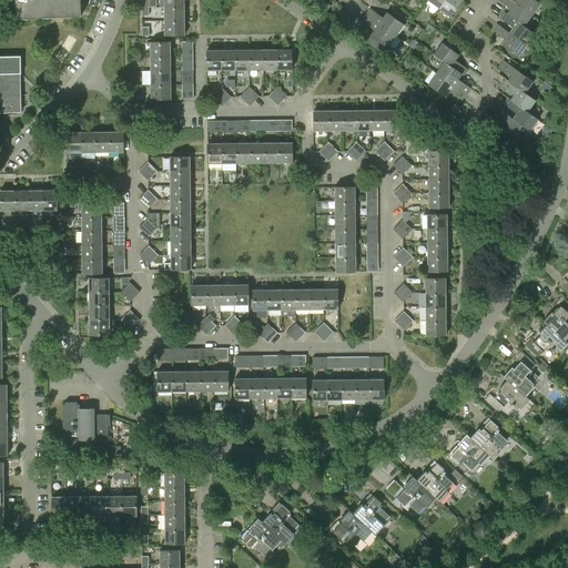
[(14,0),(16,18),(81,16),(80,0),(14,0)]
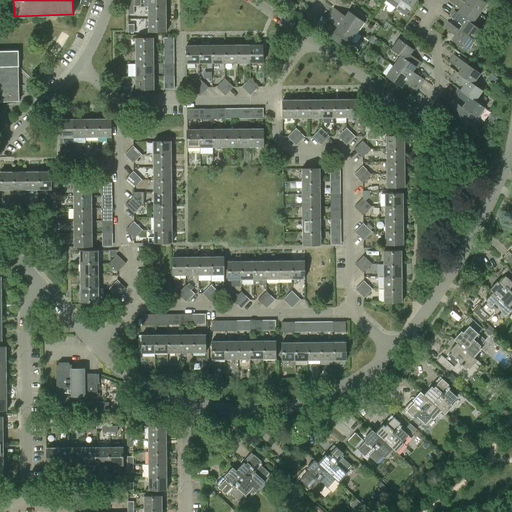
[(278,0),(294,11),(298,5),(290,0),(278,0)]
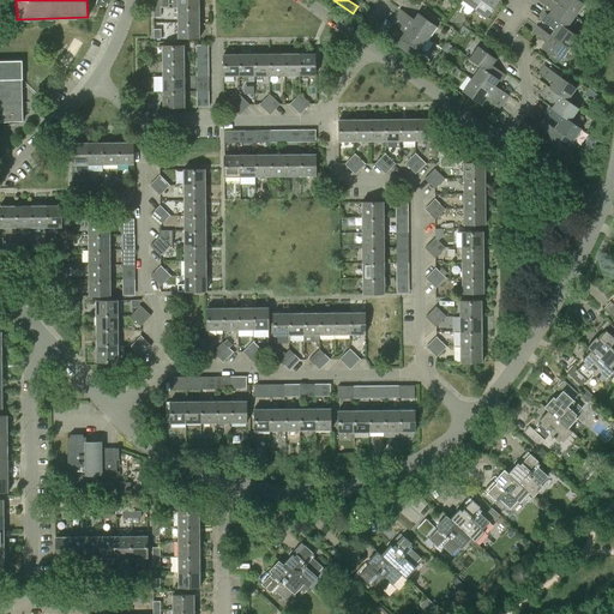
[(481,0),(475,10),(487,18),(500,0),(499,0),(481,0)]
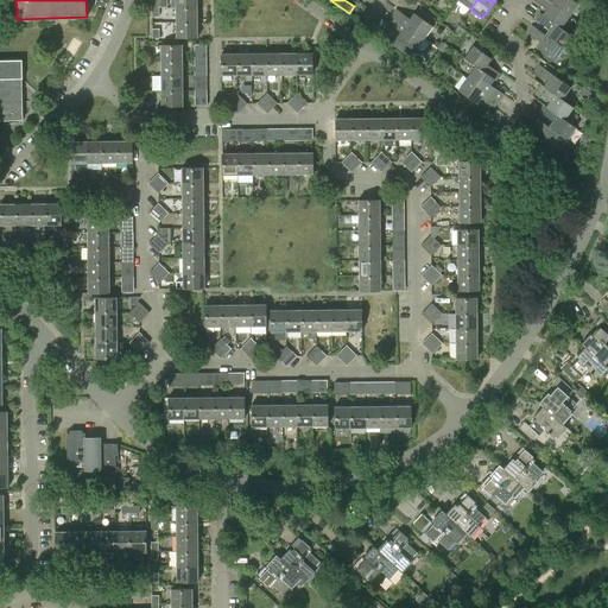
[(561,29),(570,17),(546,0),(531,0),(532,0),(543,8),(544,7),(546,8),(542,14),(542,16),(561,29)]
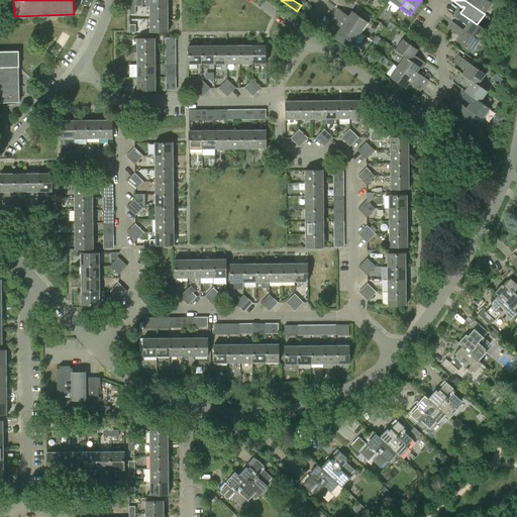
[(464,0),(485,14),(492,3),(487,0),(464,0)]
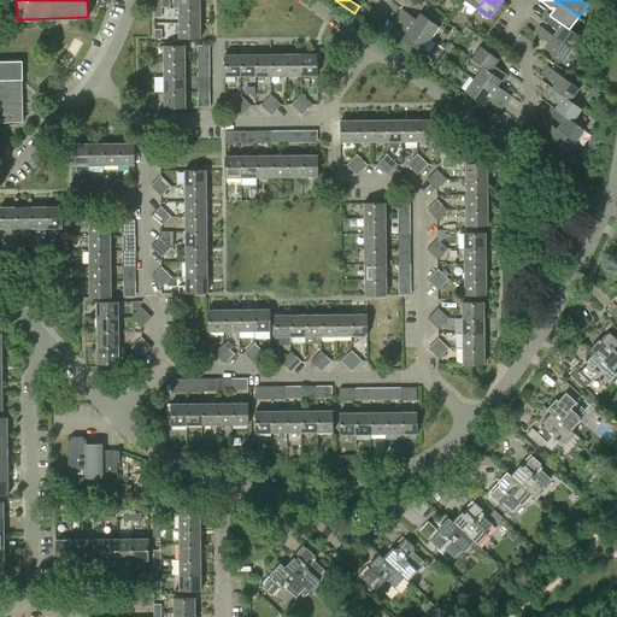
[(200,7),(177,9),(178,23),(200,23),(200,7)]
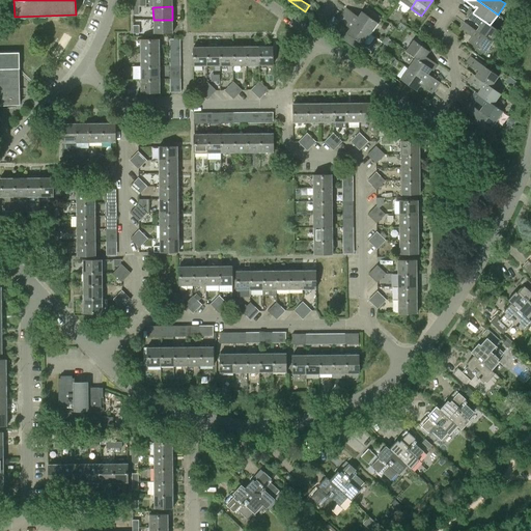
[(345,8),(341,14),(370,34),(378,23),(375,22),(379,17),(366,7),(363,12),(361,11),(357,18),(355,16),(356,15),(347,9),(345,8)]
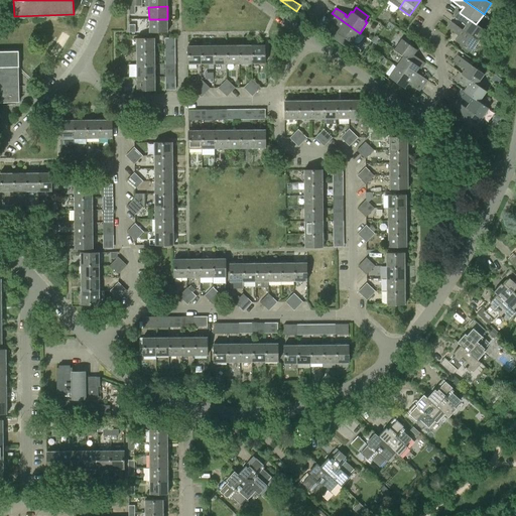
[(466,24),(463,29),(479,41),(486,30),(476,24),(460,13),(460,12),(458,11),(454,17),(463,24),(464,23),(466,24)]
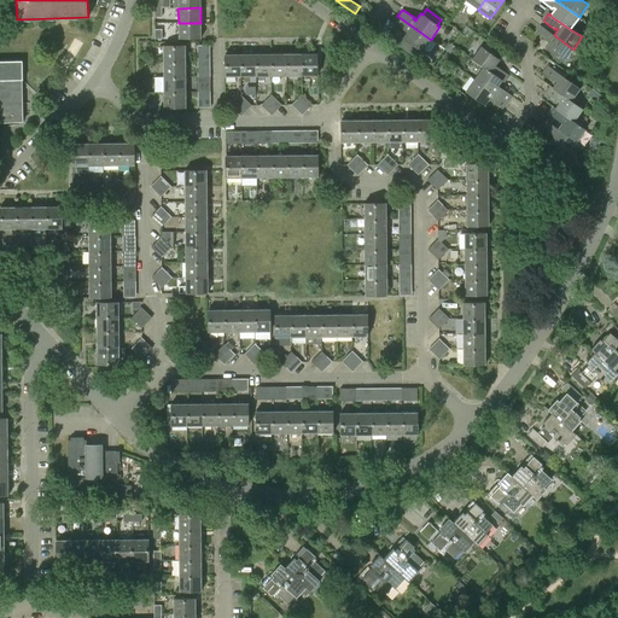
[(431,40),(397,16),(392,23),(404,30),(406,29),(408,31),(403,39),(400,45),(407,51),(412,45),(421,52),(423,51),(425,52),(426,52),(429,52),(431,51),(436,44),(430,40),(431,40)]
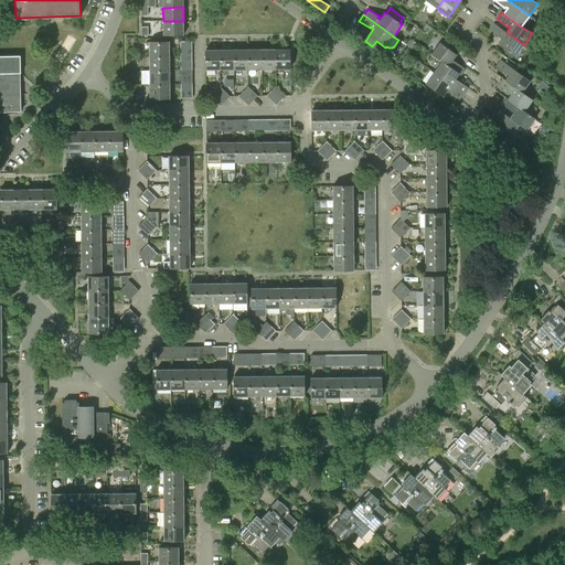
[(183,35),(183,21),(163,21),(163,35),(183,35)]
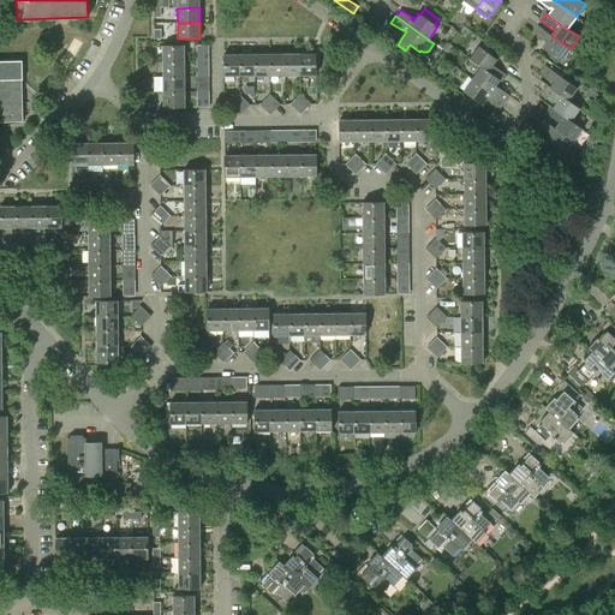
[(561,63),(571,49),(551,35),(537,25),(532,33),(543,41),(544,40),(547,41),(542,48),(561,63)]
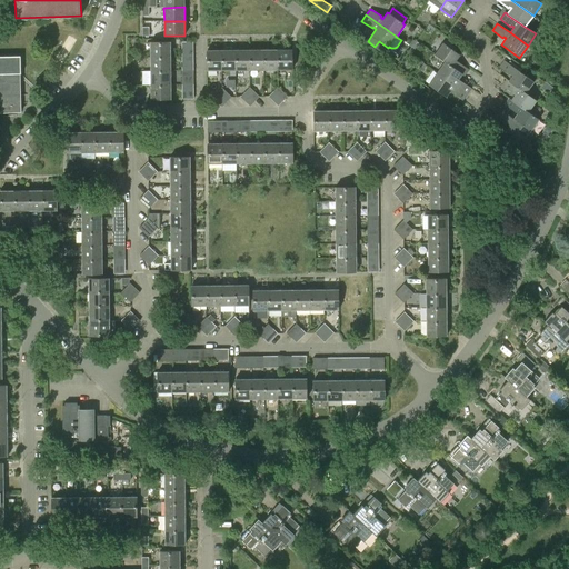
[(150,42),(150,58),(171,57),(171,42),(150,42)]
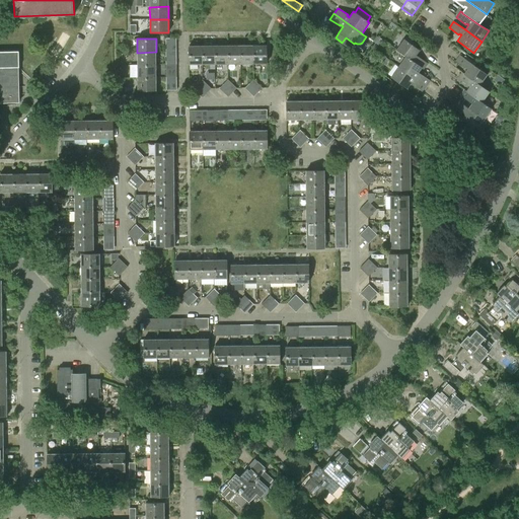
[(165,39),(166,51),(176,51),(176,39),(165,39)]
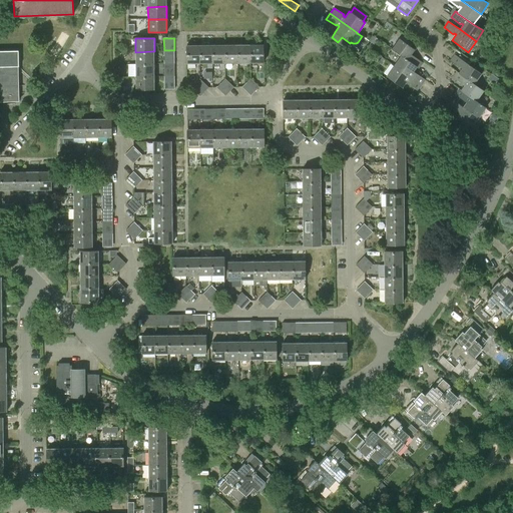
[(401,40),(410,47),(412,45),(402,38),(401,40)]
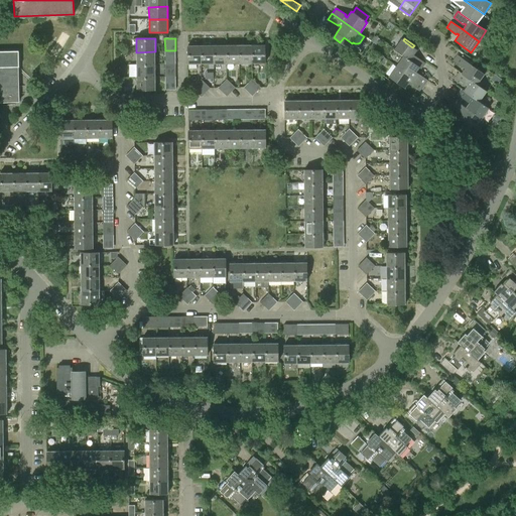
[(401,39),(394,49),(403,56),(403,55),(419,68),(422,70),(426,65),(416,57),(416,58),(413,56),(417,50),(412,47),(403,40),(401,39)]
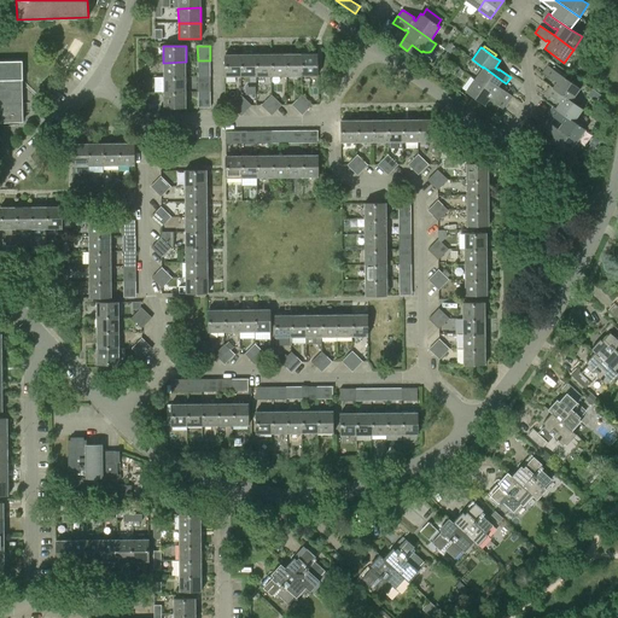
[(318,53),(302,54),(302,76),(318,75),(318,53)]
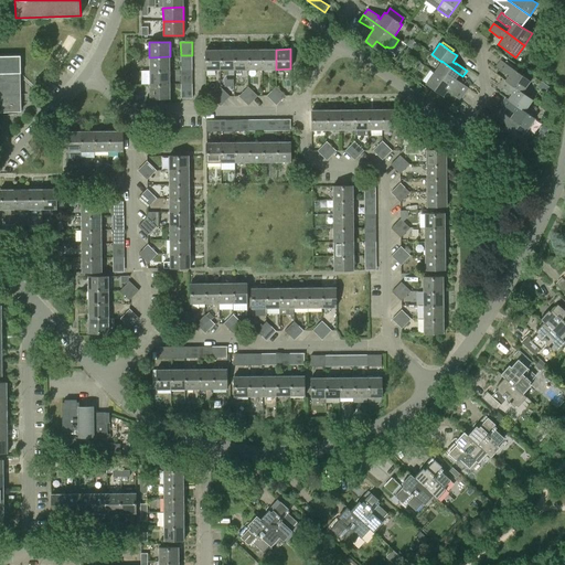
[(205,70),(220,70),(220,50),(205,50),(205,70)]
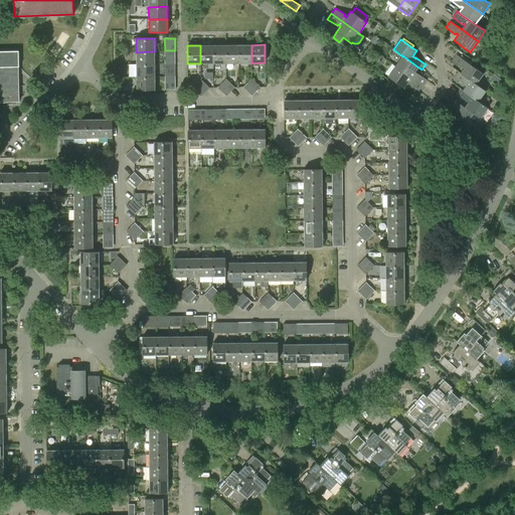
[(200,45),(200,63),(213,63),(213,45),(200,45)]
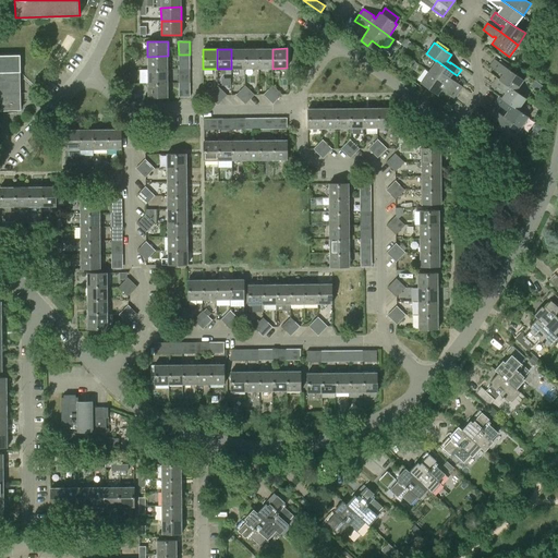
[(231,49),(231,69),(245,69),(244,49),(231,49)]
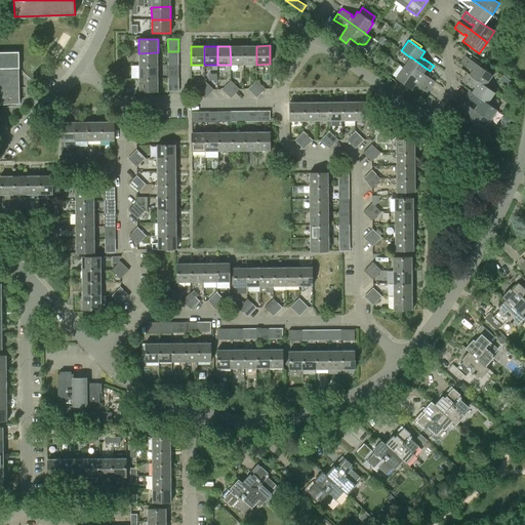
[(230,46),(231,65),(243,65),(243,46),(230,46)]
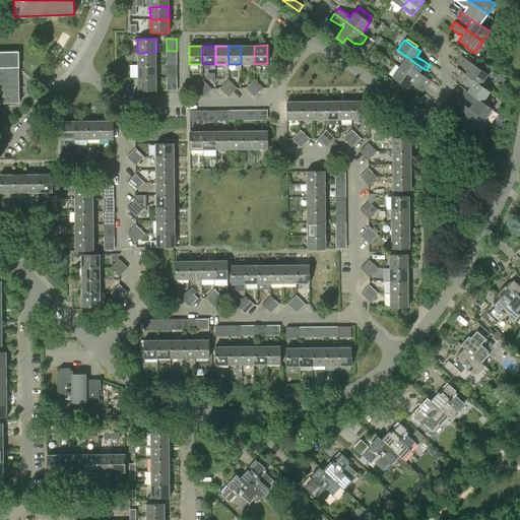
[(241,46),(241,64),(254,64),(254,46),(241,46)]
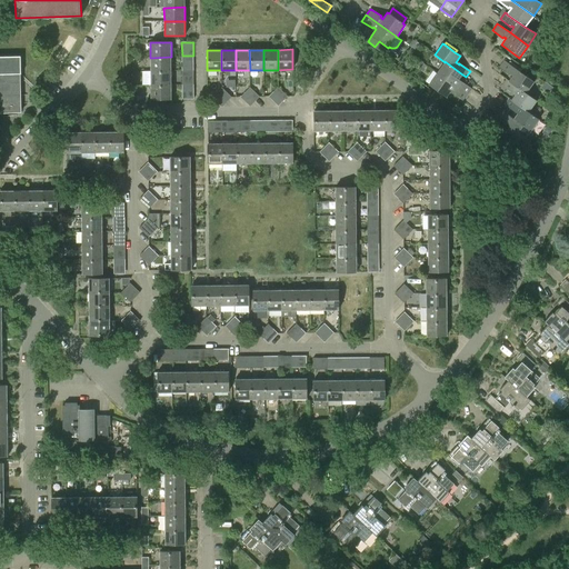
[(193,70),(193,56),(182,56),(182,70),(193,70)]
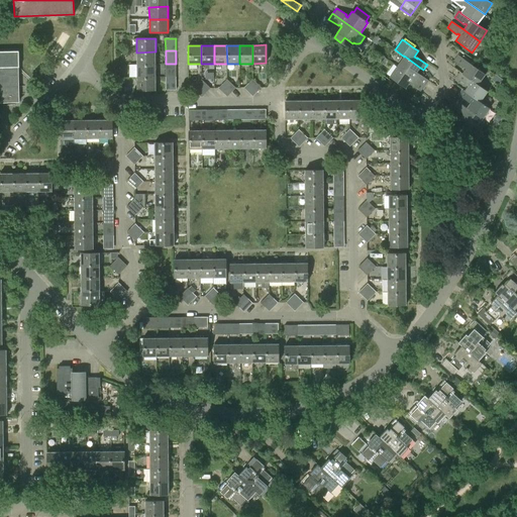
[(0,102),(19,103),(19,92),(15,92),(15,89),(14,68),(19,68),(19,52),(0,52),(0,102)]
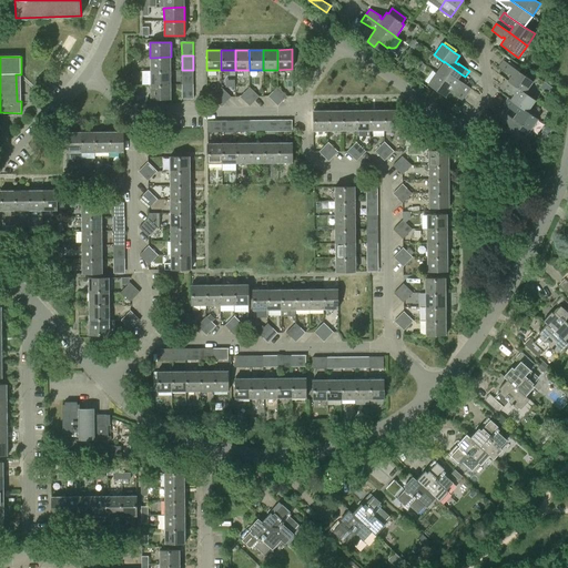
[(151,71),(171,71),(171,57),(150,58),(151,71)]
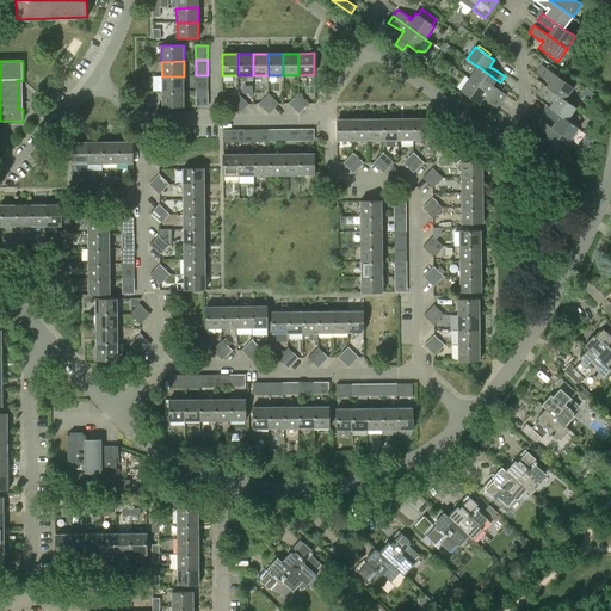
[(477,66),(477,67),(469,79),(501,102),(506,96),(495,87),(494,88),(492,86),(497,80),(477,66)]
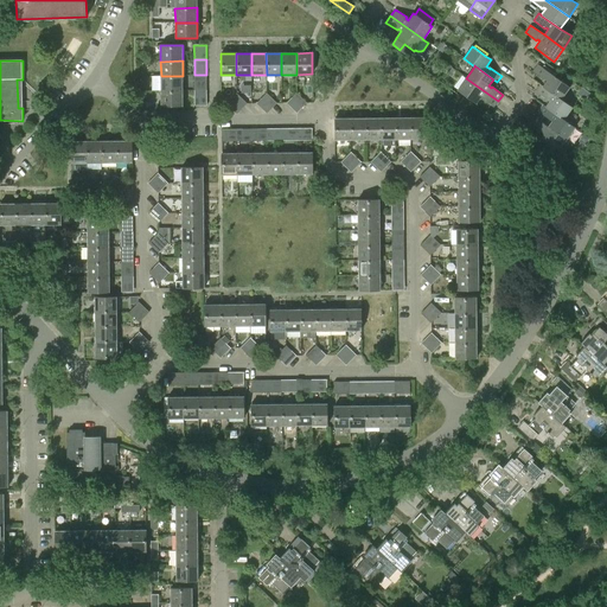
[(544,78),(547,80),(543,85),(542,87),(561,100),(569,88),(537,65),(532,71),(543,80),(544,78)]
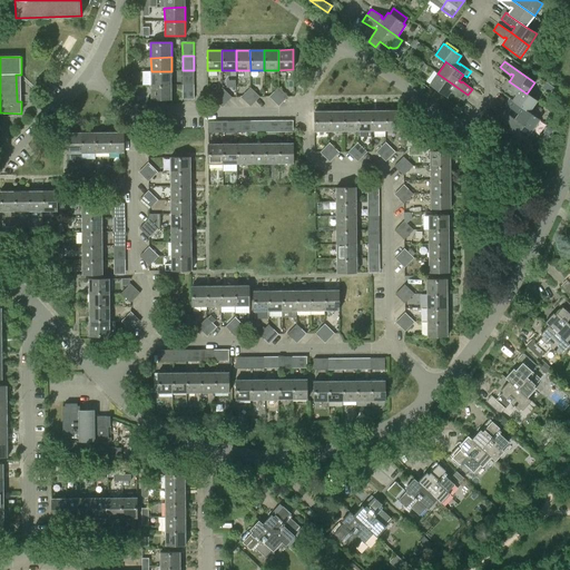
[(194,84),(194,70),(183,70),(183,84),(194,84)]
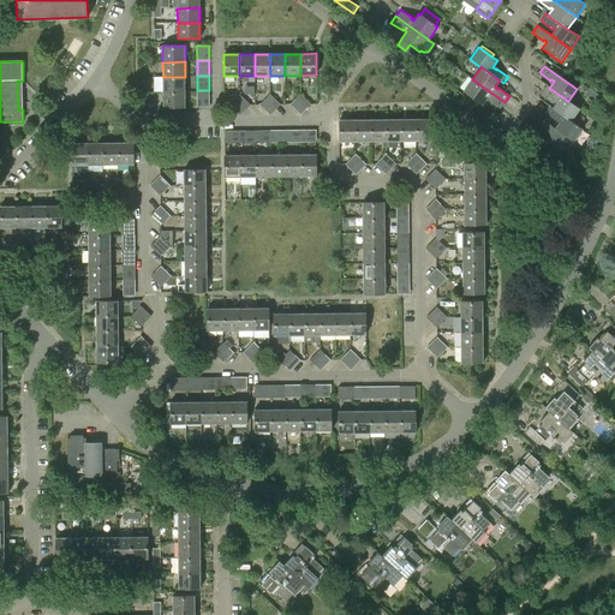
[(185,77),(163,77),(163,93),(185,93),(185,77)]
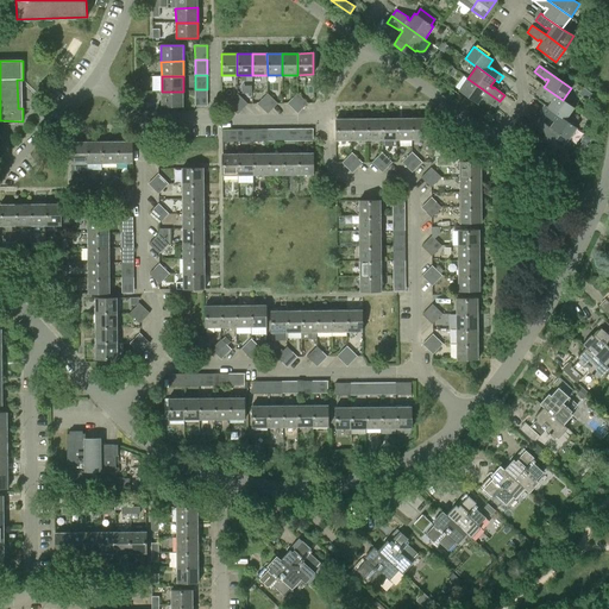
[(495,108),(500,101),(468,79),(458,90),(477,104),(482,98),(484,100),(495,108)]
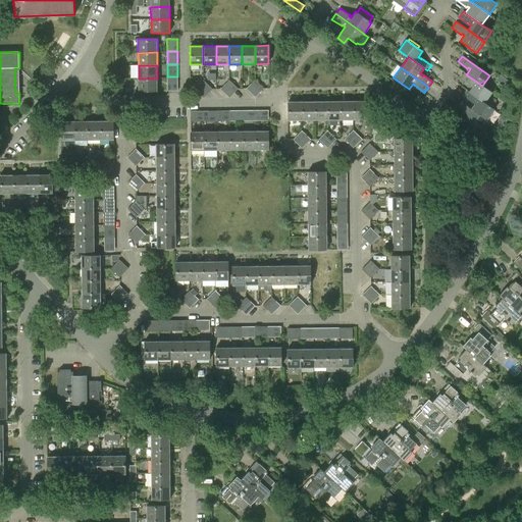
[(472,86),(469,92),(485,103),(492,92),(482,86),(466,74),(467,73),(464,72),(460,79),(470,86),(470,85),(472,86)]
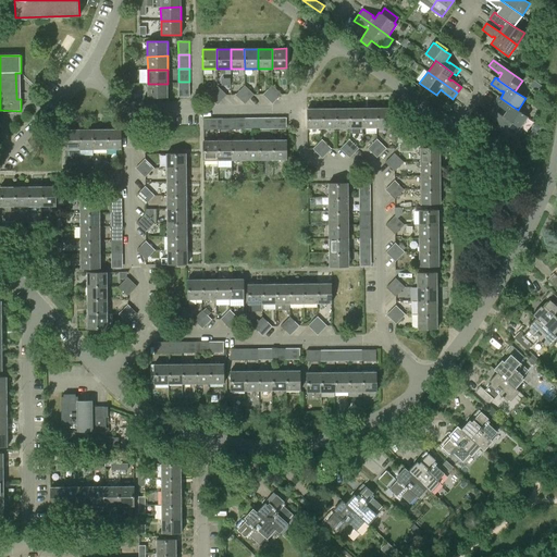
[(189,97),(189,82),(178,82),(178,97),(189,97)]
